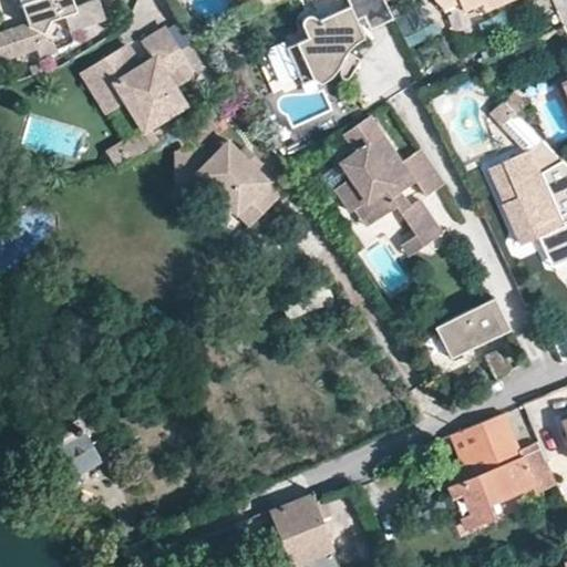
[(21,0),(30,26),(45,33),(52,20),(66,16),(72,32),(107,20),(100,0),(98,0),(76,8),(73,0),(21,0)]
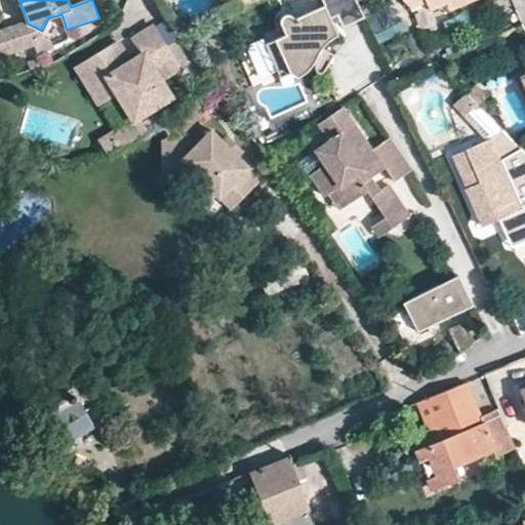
[(366,11),(360,0),(326,0),(328,2),(332,12),(339,9),(345,21),(366,11)]
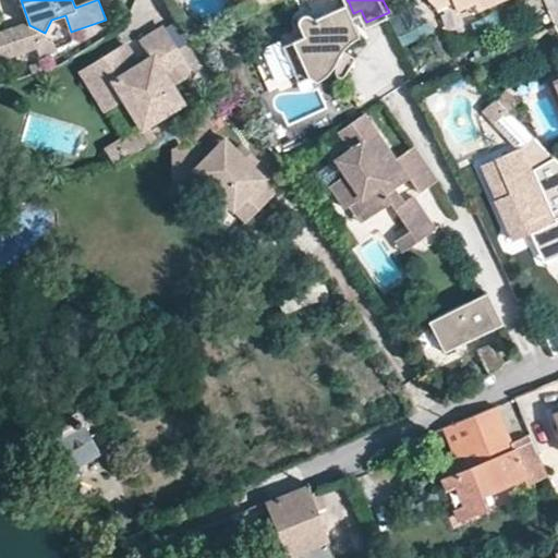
[(448,15),(483,0),(415,0),(417,4),(427,13),(444,7),(448,15)]
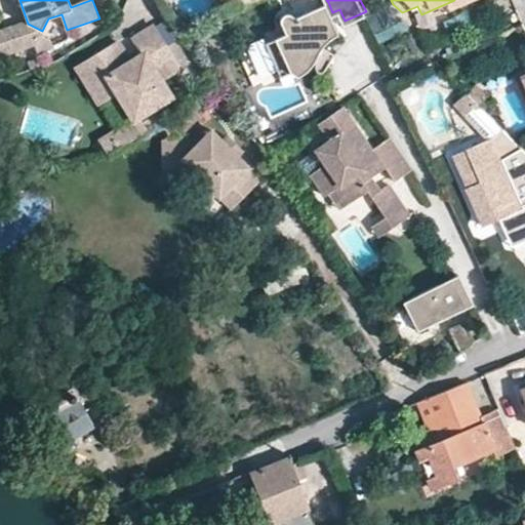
[(332,12),(328,2),(297,15),(296,14),(292,11),(288,10),(284,13),(282,18),(283,22),(288,32),(267,41),(282,76),(291,71),(298,75),(313,58),(325,44),(339,29),(332,12)]
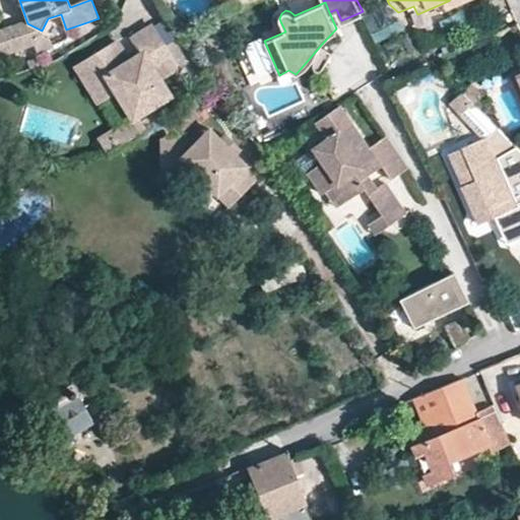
[(42,30),(27,23),(0,33),(0,55),(35,44),(36,45),(40,36),(42,30)]
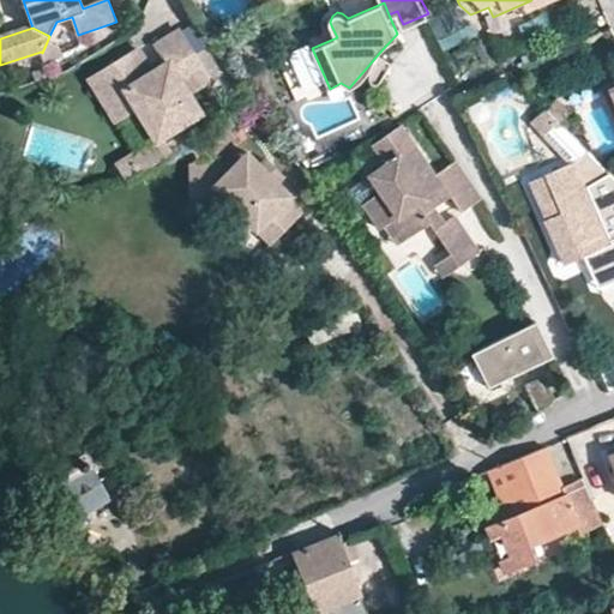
[(136,110),(154,139),(115,163),(125,178),(139,173),(173,151),(164,138),(204,114),(182,78),(203,66),(180,28),(157,41),(168,59),(154,67),(140,46),(88,79),(115,124),(136,110)]
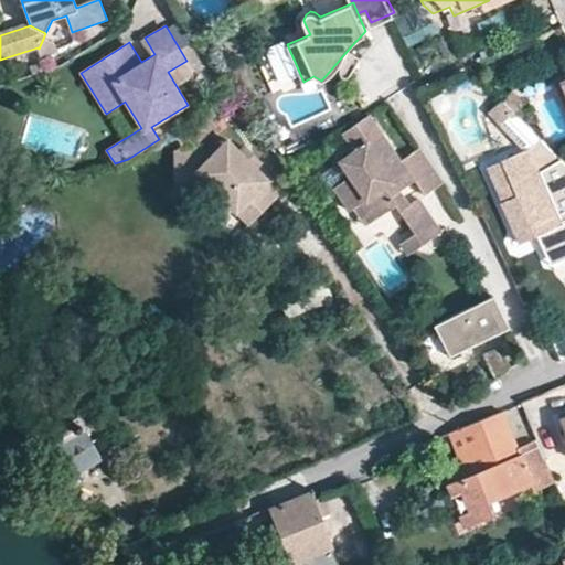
[(56,45),(43,39),(39,49),(42,60),(60,53),(56,45)]
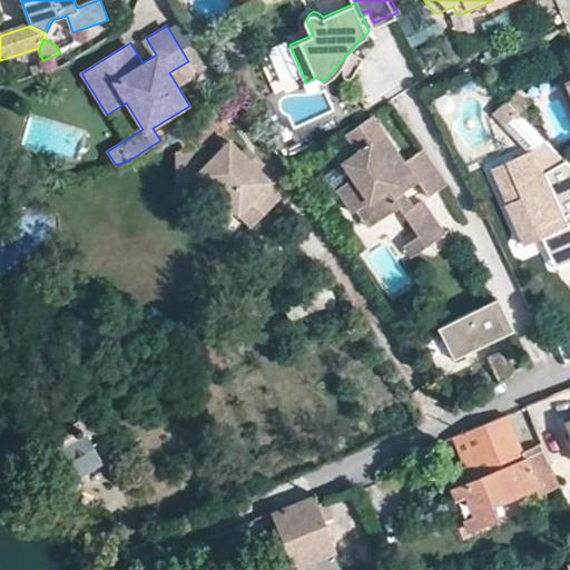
[(366,59),(353,48),(340,64),(343,66),(341,67),(340,71),(342,76),(346,78),(351,77),(352,76),(366,59)]
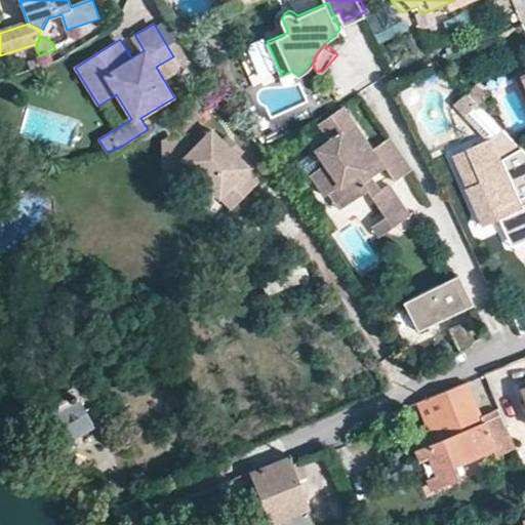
[(372,150),(355,124),(344,107),(317,123),(328,142),(314,151),(324,165),(311,174),(325,196),(328,194),(339,186),(351,202),(366,192),(362,185),(372,177),(386,169),(386,168),(395,183),(412,171),(391,138),(372,150)]
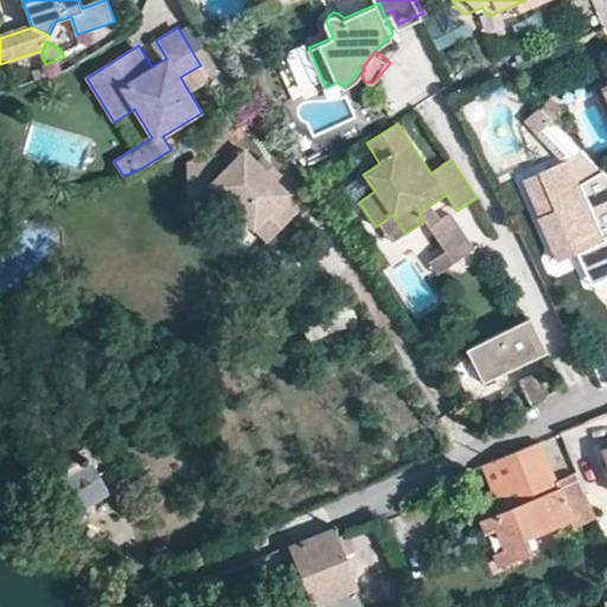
[(260,160),(248,147),(232,163),(189,163),(189,184),(210,184),(234,209),(267,243),(305,208),(279,181),(260,160)]
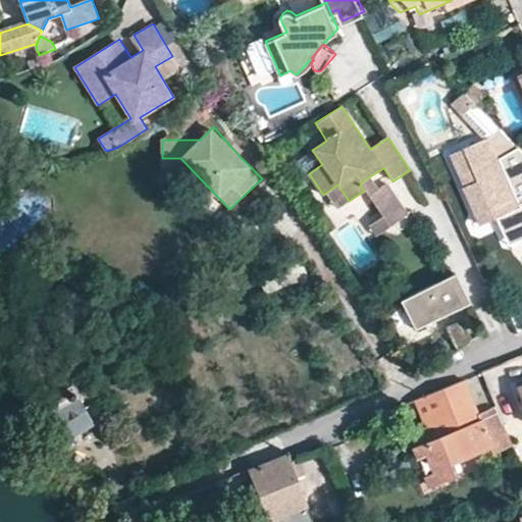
[(244,151),(227,134),(223,138),(240,156),(244,151)]
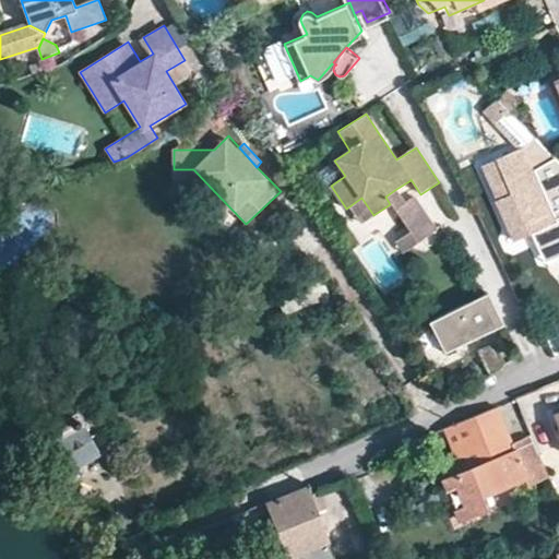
[(558,233),(558,190),(544,197),(523,149),(483,166),(490,183),(506,178),(531,235),(556,225),(558,233)]
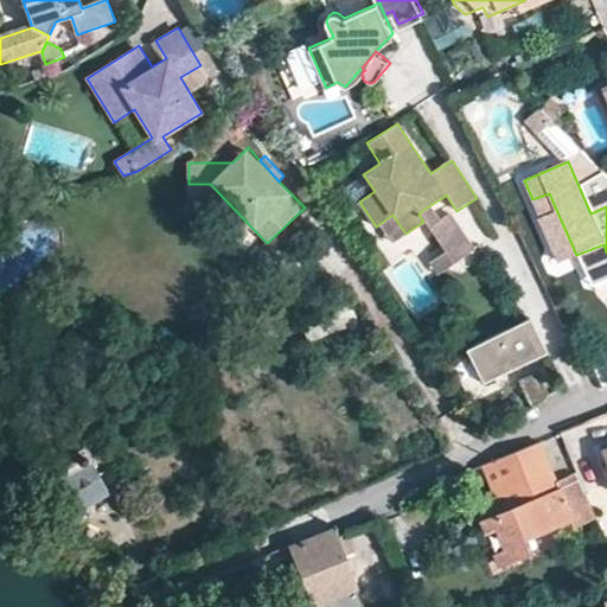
[(606,193),(606,174),(595,164),(586,172),(606,193)]
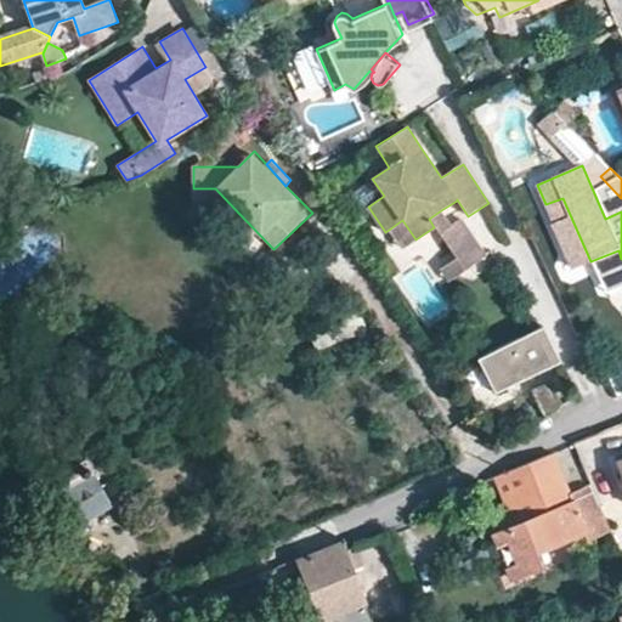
[(239,214),(215,188),(193,188),(193,214),(239,214)]
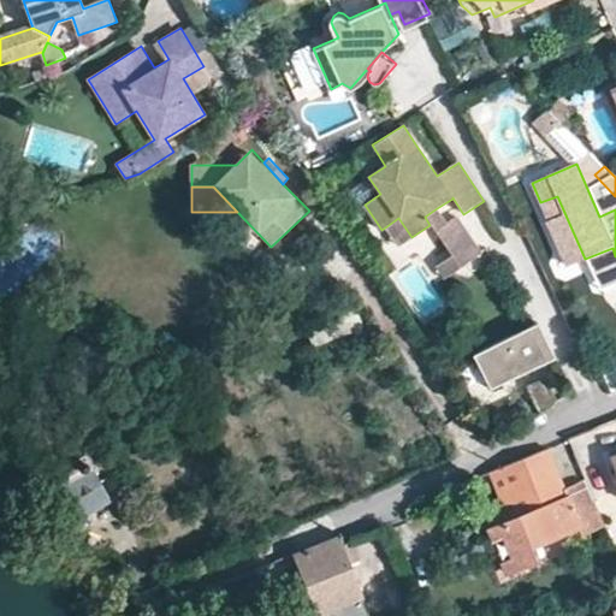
[(585,259),(557,196),(540,202),(568,265),(585,259)]
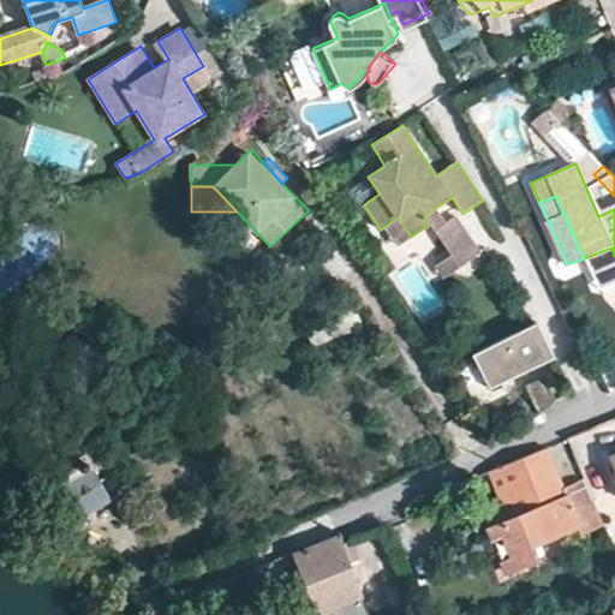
[(434,231),(446,222),(436,208),(424,216),(429,225),(434,231)]
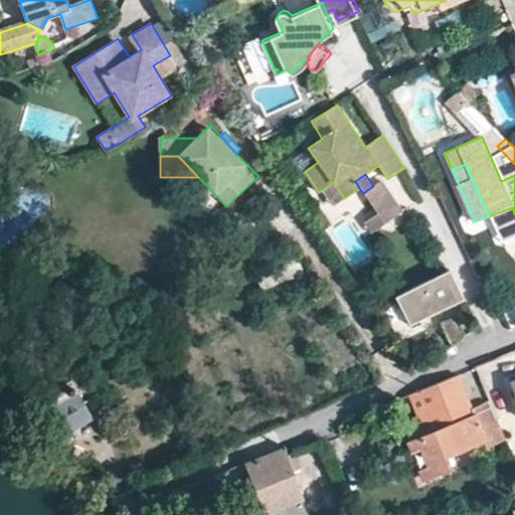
[(383,222),(400,211),(381,181),(373,186),(363,193),(377,213),(383,222)]
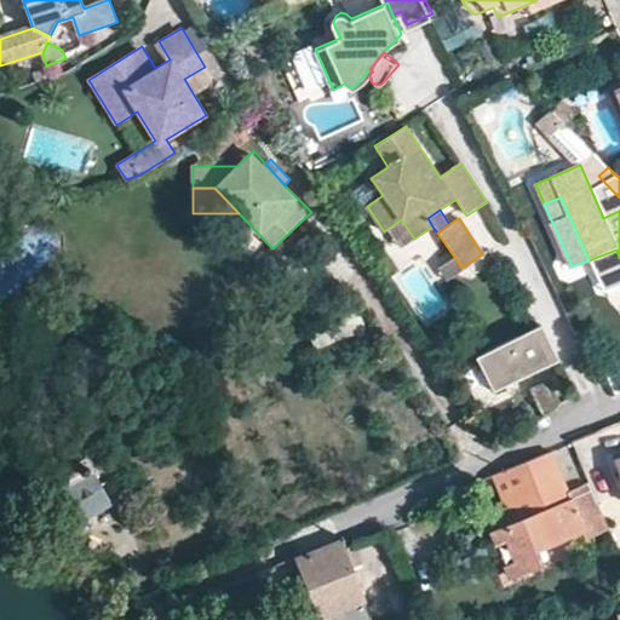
[(401,247),(414,239),(401,219),(388,229),(401,247)]
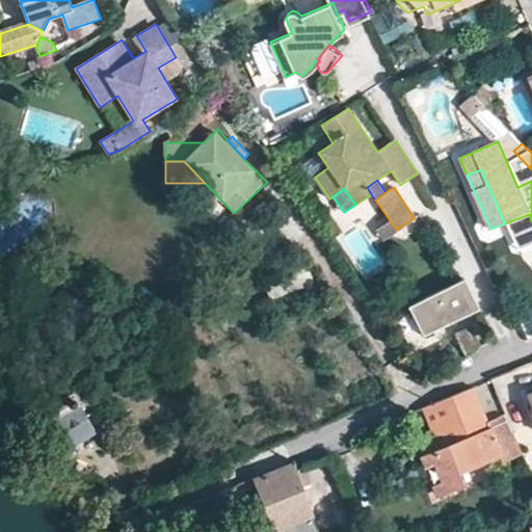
[(382,239),(396,230),(390,220),(376,230),(382,239)]
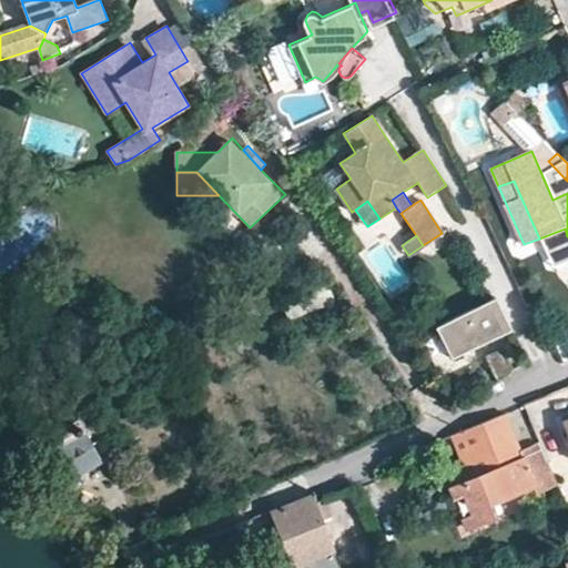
[(338,302),(327,285),(301,296),(283,304),(291,322),(338,302)]
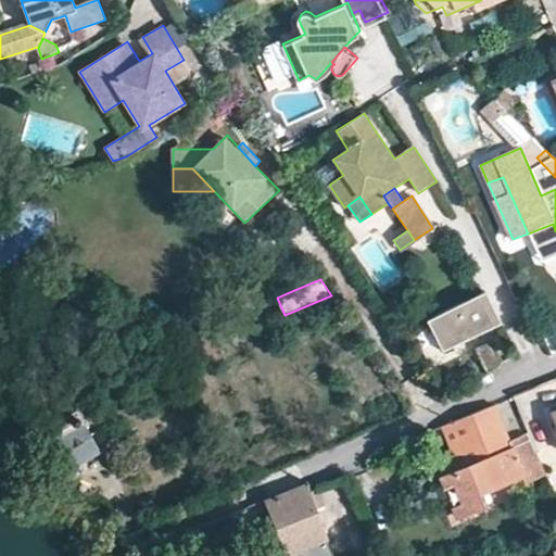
[(487,290),(428,320),(443,349),(501,320),(487,290)]
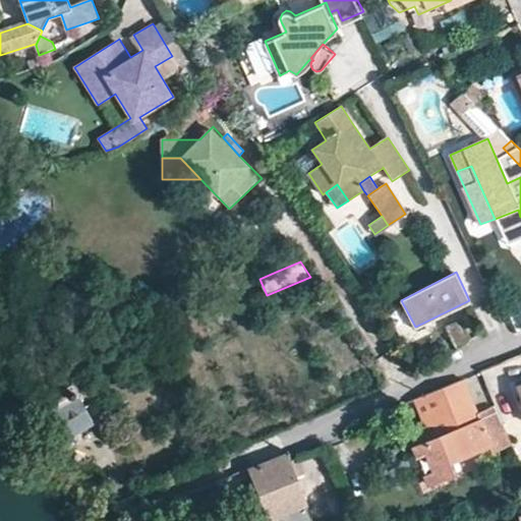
[(467,347),(471,345),(462,322),(450,328),(459,350),(467,347)]
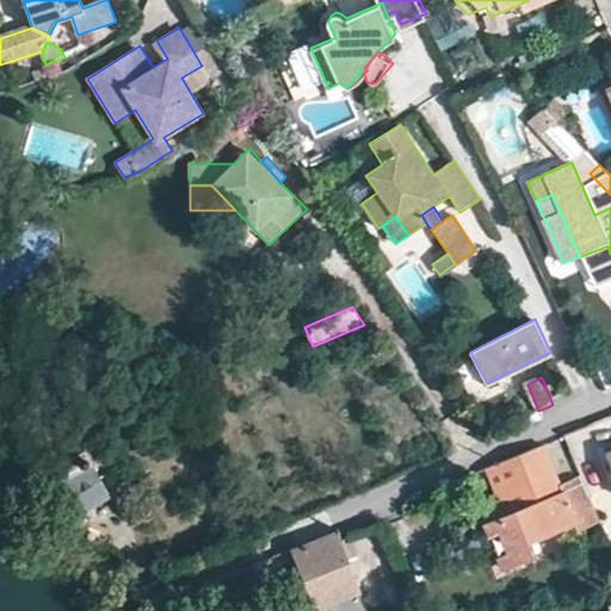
[(84,508),(111,494),(80,436),(53,450),(84,508)]
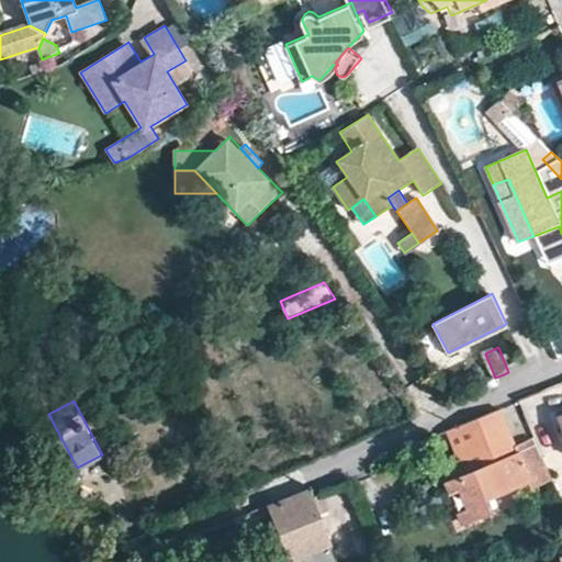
[(499,412),(454,430),(472,472),(457,479),(445,484),(461,524),(490,512),(484,498),(529,482),(531,490),(550,481),(537,448),(534,439),(514,448),(499,412)]
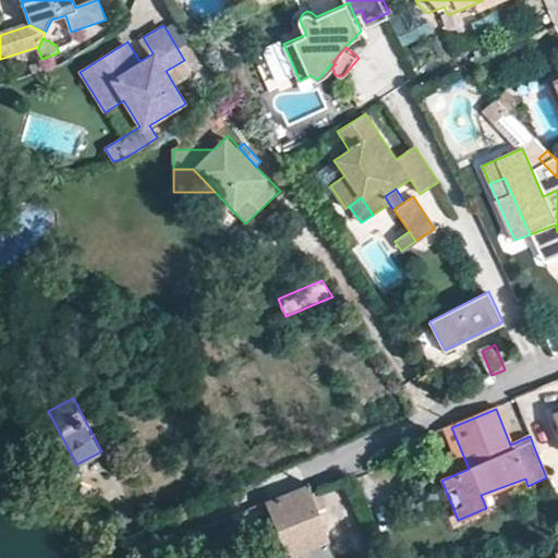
[(469,469),(451,427),(436,434),(453,475),(469,469)]
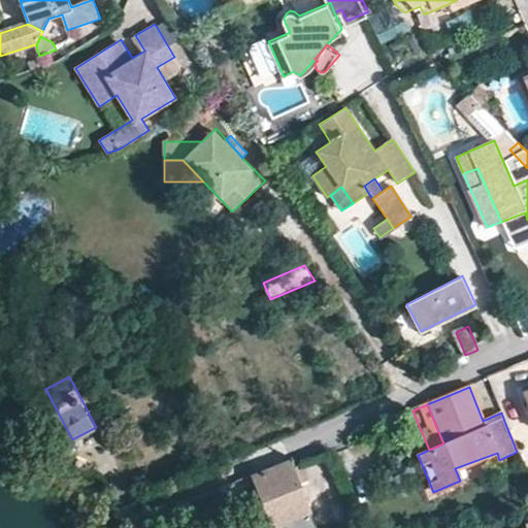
[(357,527),(357,526),(350,527),(317,527),(290,460),(252,476),(258,491),(245,497),(254,517),(266,512),(273,527),(357,527)]
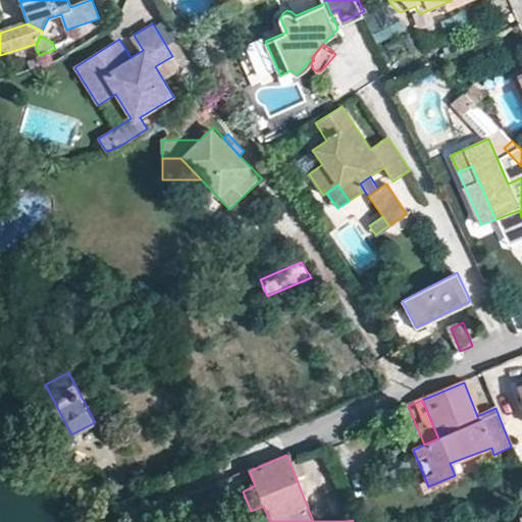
[(159,521),(153,510),(136,517),(138,521),(159,521)]
